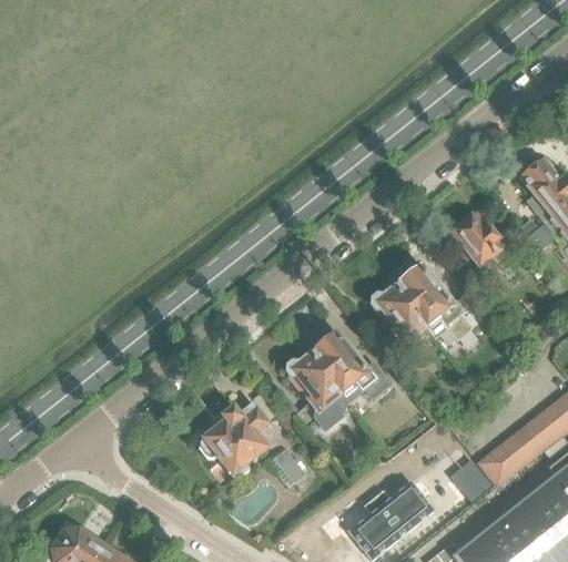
[(543,159),(520,177),(534,194),(526,201),(544,223),(551,216),(567,202),(567,177),(566,175),(560,180),(543,159)]
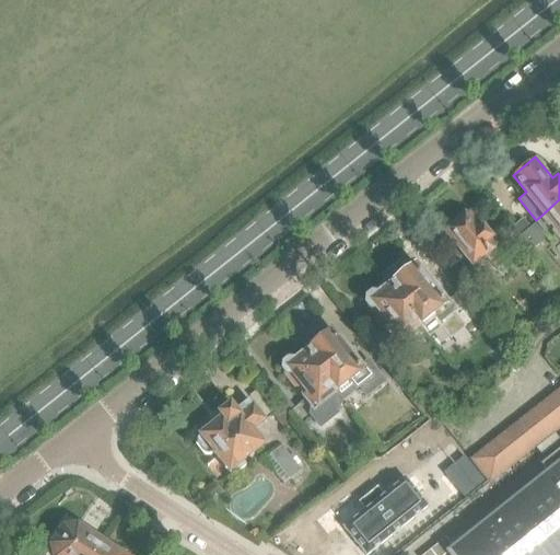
[(559,199),(544,214),(536,220),(544,229),(552,222),(559,232),(559,199)]
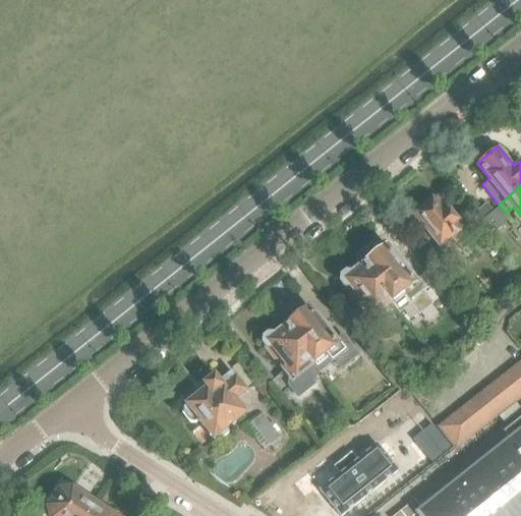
[(425,237),(431,233),(440,244),(452,234),(461,244),(470,237),(462,227),(436,194),(414,212),(421,221),(415,225),(425,237)]
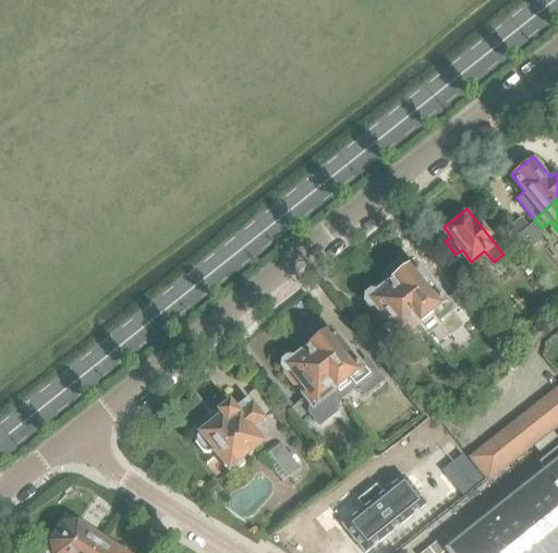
[(514,235),(530,223),(521,214),(508,226),(514,235)]
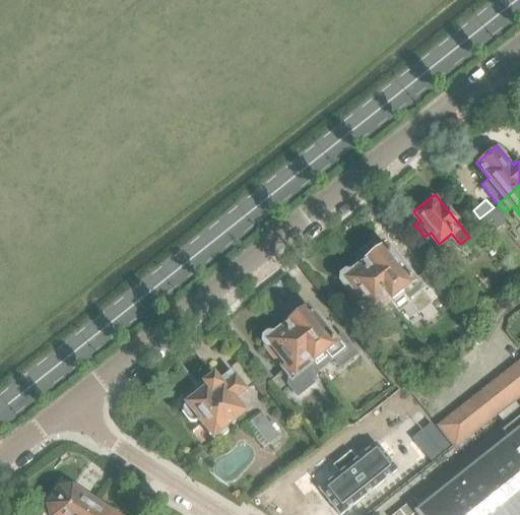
[(494,207),(479,218),(486,226),(491,232),(503,221),(504,213),(497,204),(494,207)]
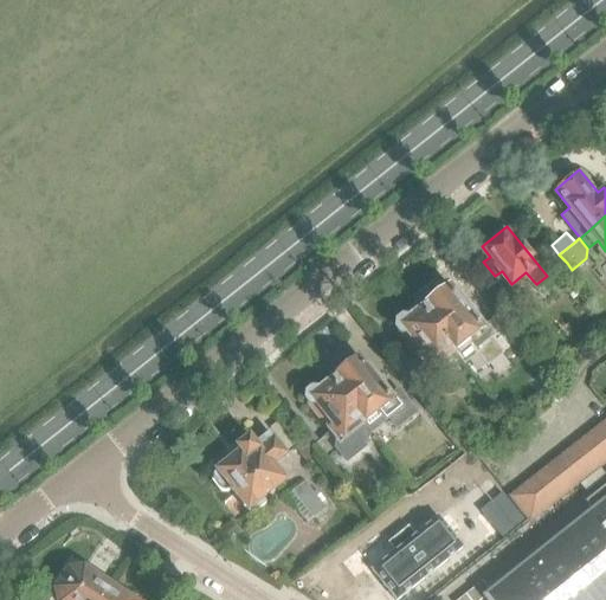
[(438,281),(413,300),(419,307),(455,350),(463,361),(477,350),(488,363),(503,350),(498,344),(450,284),(447,286),(443,281),(438,281)]
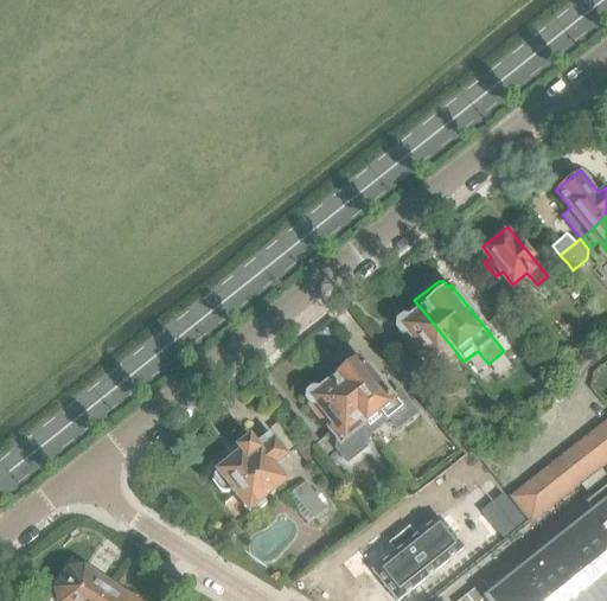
[(433,369),(455,351),(420,307),(409,315),(402,315),(397,319),(396,325),(401,331),(403,331),(433,369)]
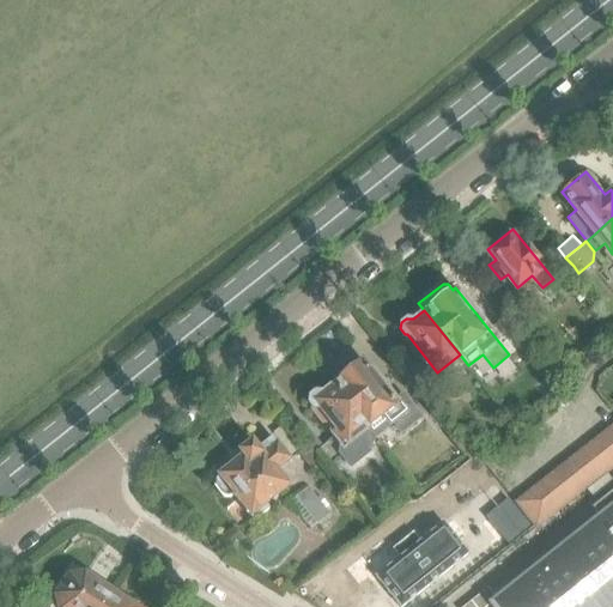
[(368,426),(383,414),(389,423),(394,420),(401,430),(413,422),(363,358),(360,362),(357,357),(352,357),(328,376),(368,426)]
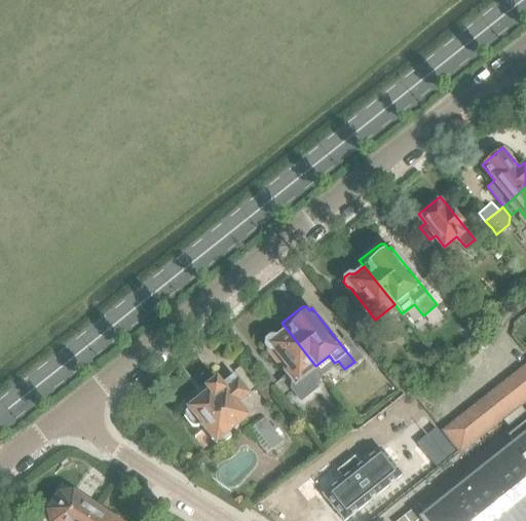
[(309,371),(315,366),(282,323),(280,323),(286,329),(276,336),(270,336),(266,339),(266,345),(295,382),(298,380),(306,391),(317,381),(309,371)]
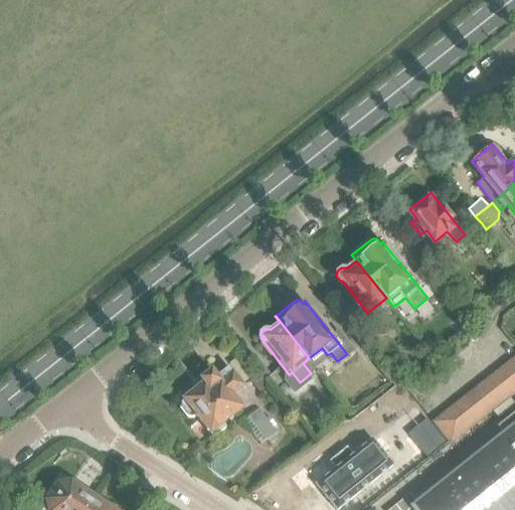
[(251,378),(260,389),(268,383),(259,371),(255,374),(239,353),(229,361),(245,382),(251,378)]
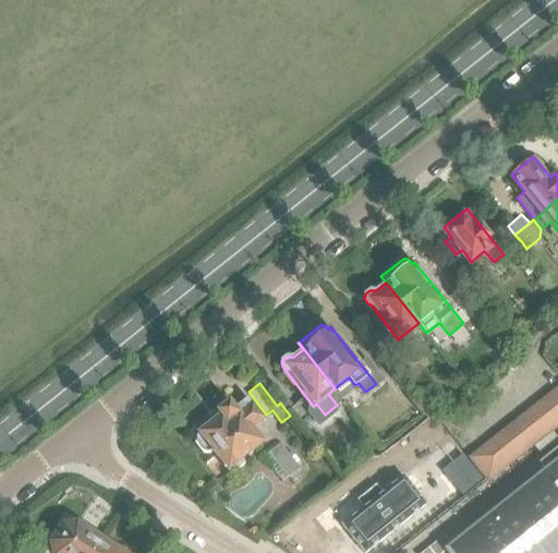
[(556,423),(557,421),(557,398),(550,389),(536,400),(556,423)]
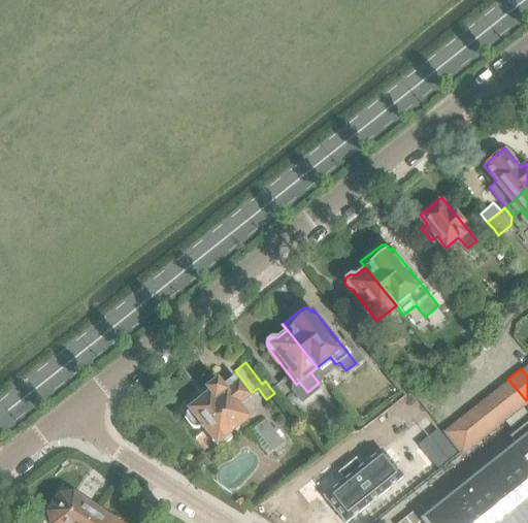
[(193,425),(198,425),(202,425),(217,443),(223,444),(232,436),(232,430),(249,417),(237,403),(250,394),(235,377),(223,386),(218,379),(206,388),(209,392),(186,411),(186,416),(193,425)]
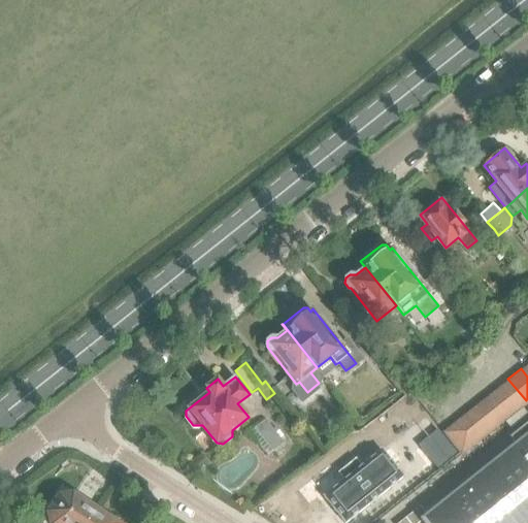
[(514,411),(526,400),(507,379),(495,388),(514,411)]
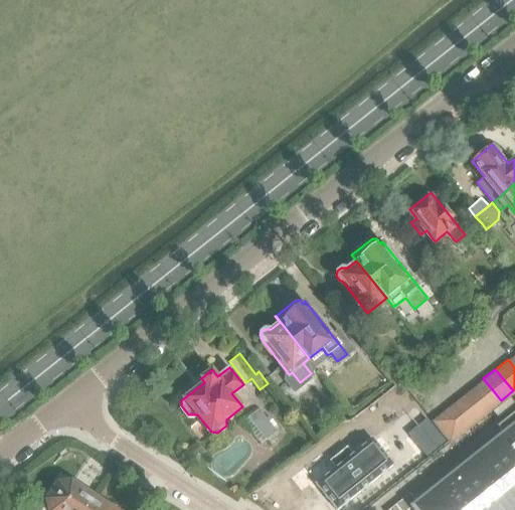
[(488,410),(501,400),(483,378),(471,388),(488,410)]
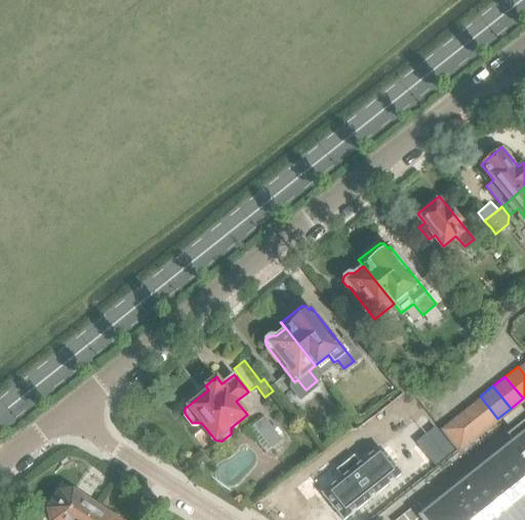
[(485,429),(497,418),(480,396),(467,406),(485,429)]
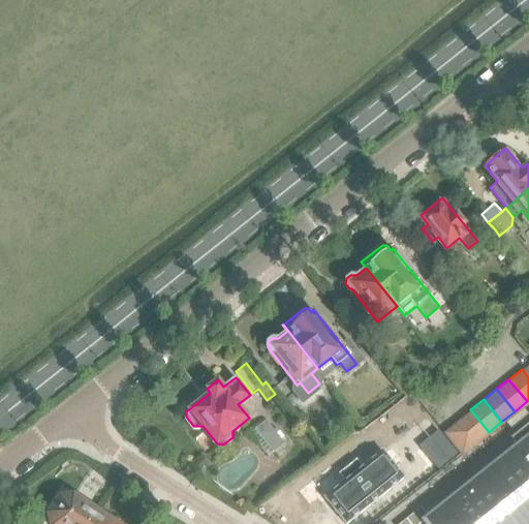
[(475,442),(489,432),(470,409),(458,420),(475,442)]
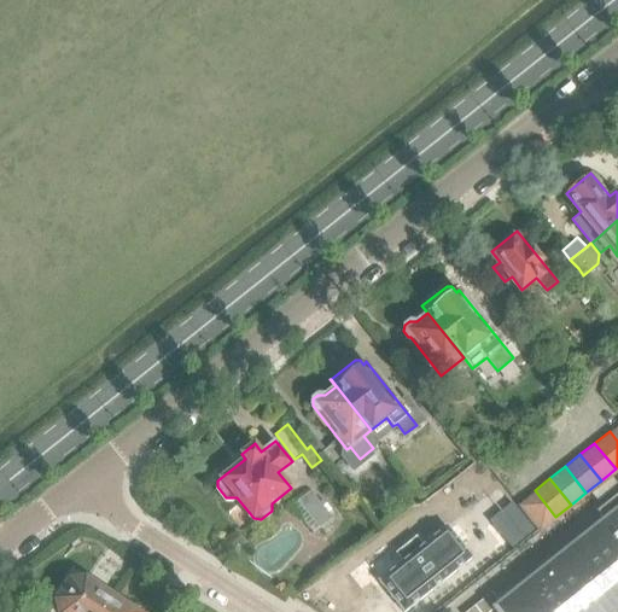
[(332,516),(318,497),(310,488),(291,503),(313,531),(332,516)]
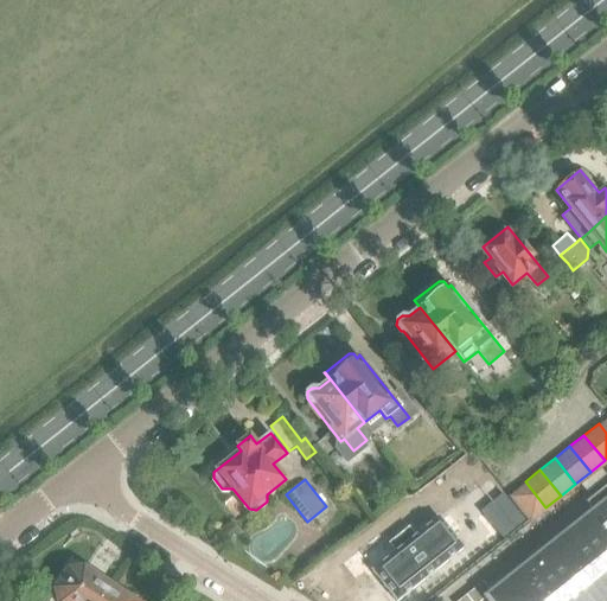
[(530,519),(545,507),(525,481),(510,493),(530,519)]
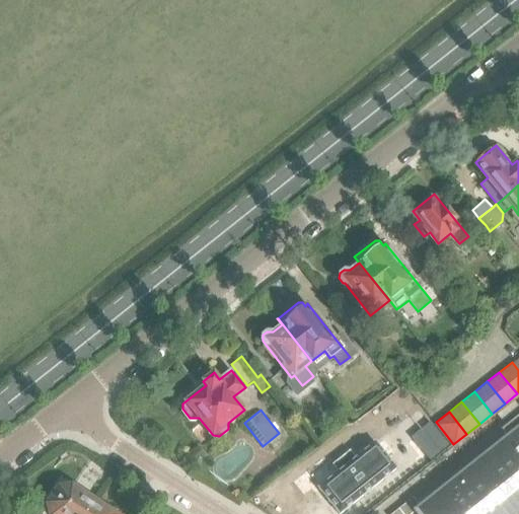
[(518,413),(501,427),(512,441),(439,499),(450,513),(513,513),(518,510),(518,413)]
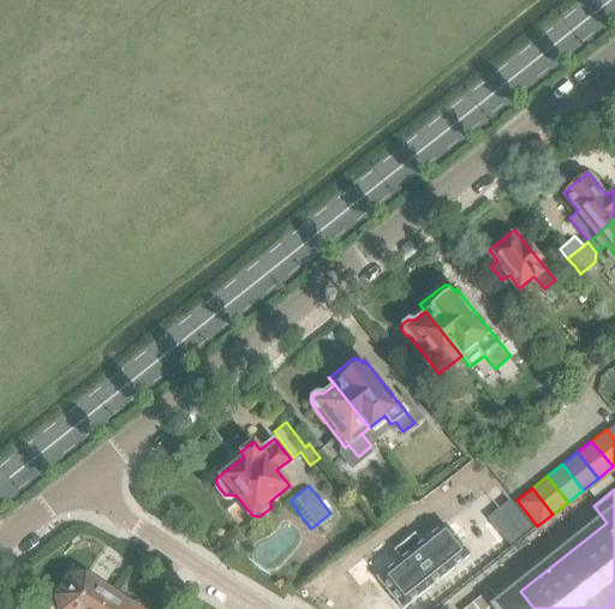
[(400,557),(377,577),(402,608),(471,553),(445,520),(422,539),(415,531),(393,549),(400,557)]
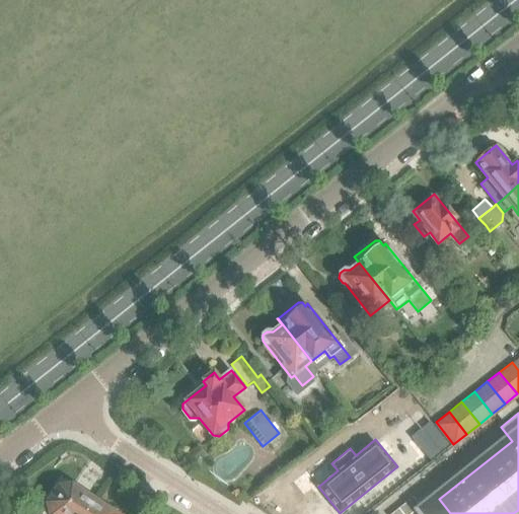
[(85,513),(93,502),(71,488),(67,489),(63,486),(60,490),(56,490),(50,499),(51,504),(48,508),(52,511),(53,513),(85,513)]
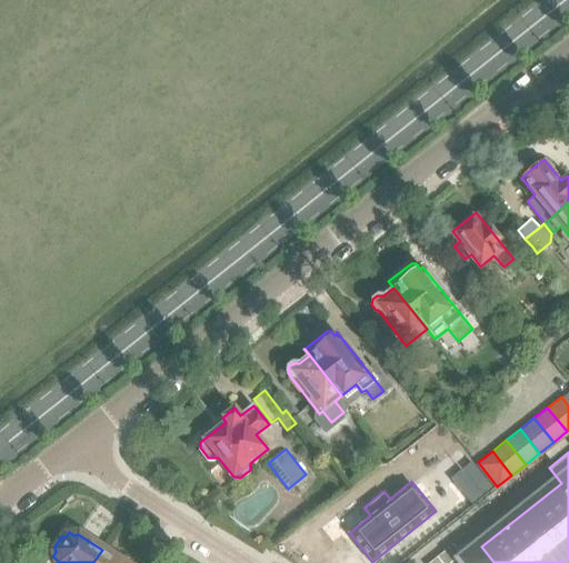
[(451,543),(428,562),(448,562),(459,554),(451,543)]
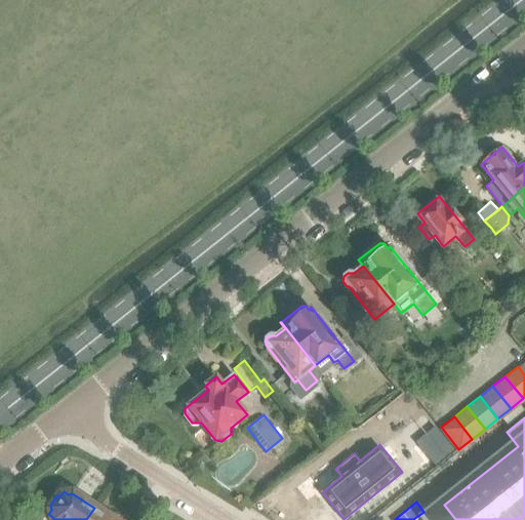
[(86,519),(112,519),(94,508),(86,519)]
